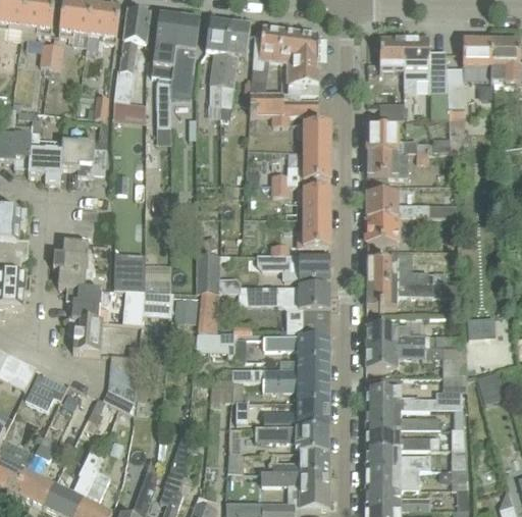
[(0,0),(0,28),(8,30),(9,24),(23,27),(27,0),(0,0)]
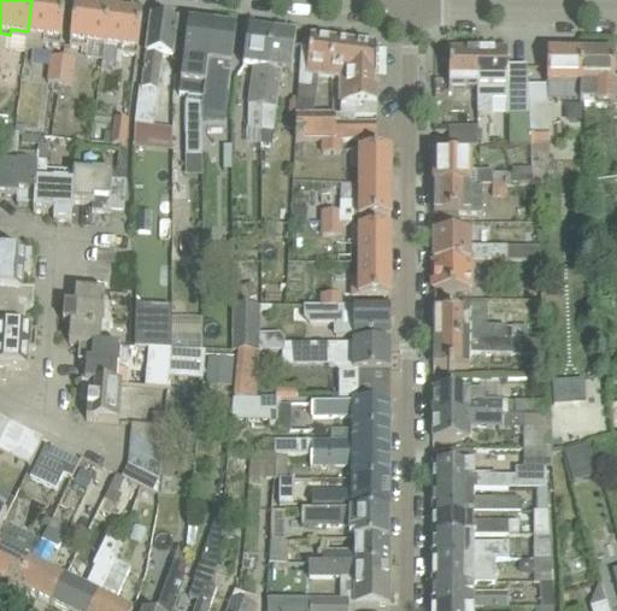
[(60,41),(65,0),(31,0),(28,31),(43,34),(42,39),(60,41)]
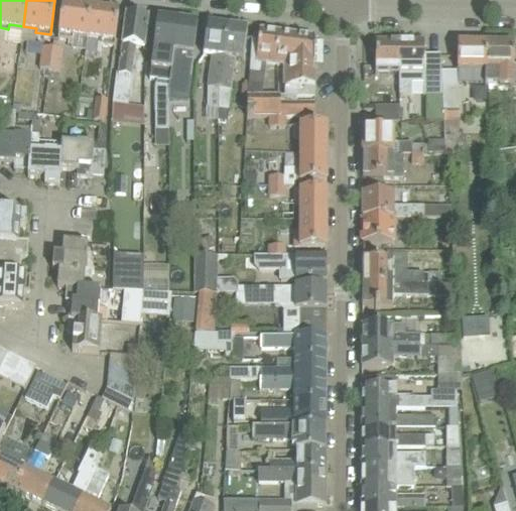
[(58,35),(63,36),(62,43),(85,46),(87,34),(91,5),(62,1),(58,35)]
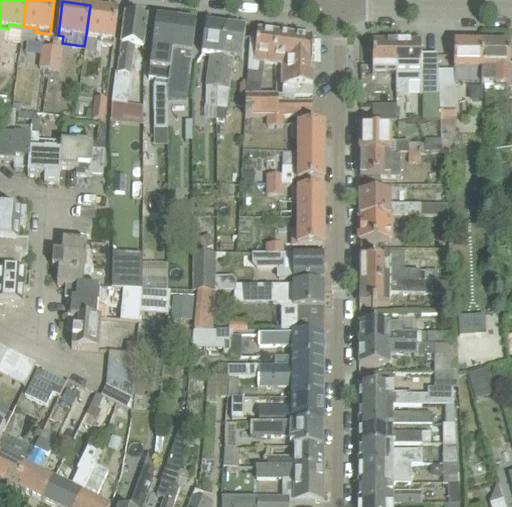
[(117,9),(90,5),(86,34),(98,36),(98,40),(113,42),(117,9)]
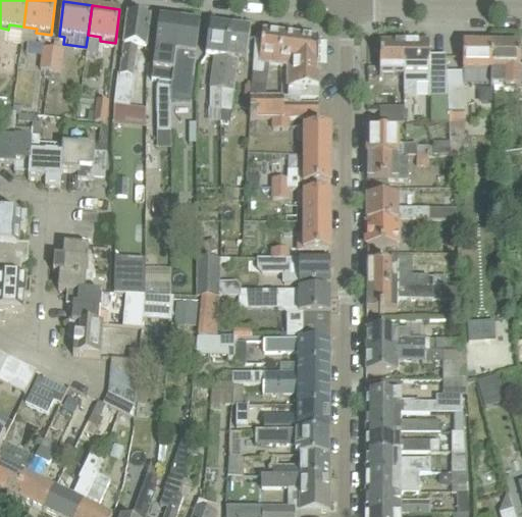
[(119,70),(117,69),(113,101),(129,103),(137,43),(146,45),(150,13),(127,10),(119,70)]
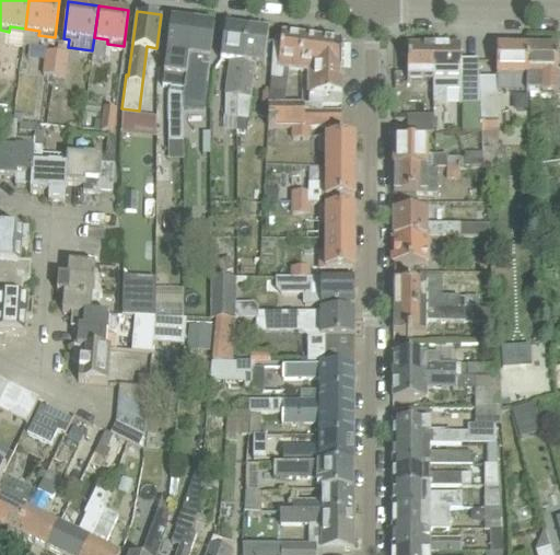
[(167,138),(183,138),(183,90),(184,91),(184,84),(193,19),(172,15),(167,48),(176,49),(172,88),(166,88),(167,138)]
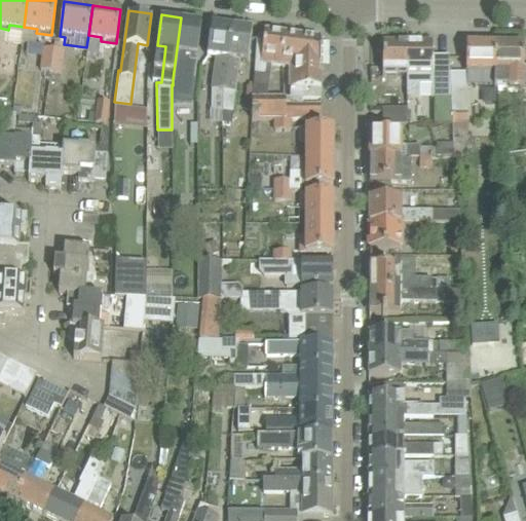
[(197,51),(201,20),(181,17),(173,79),(184,81),(188,49),(197,51)]
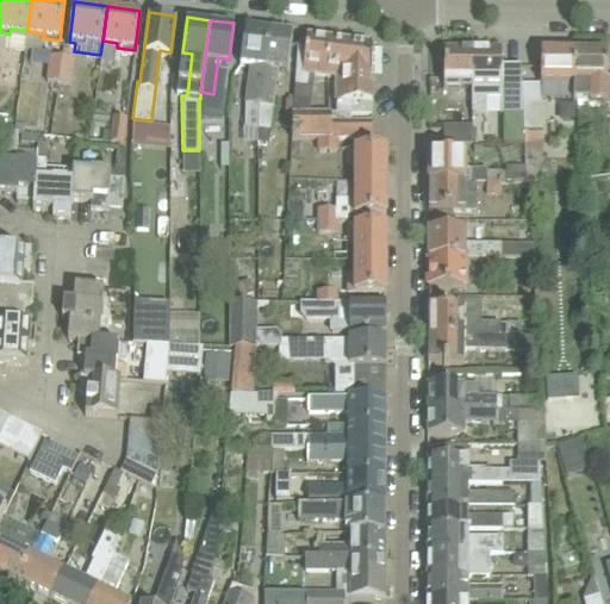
[(241,60),(251,61),(247,95),(244,95),(243,123),(257,123),(257,106),(260,99),(269,27),(246,24),(241,60)]
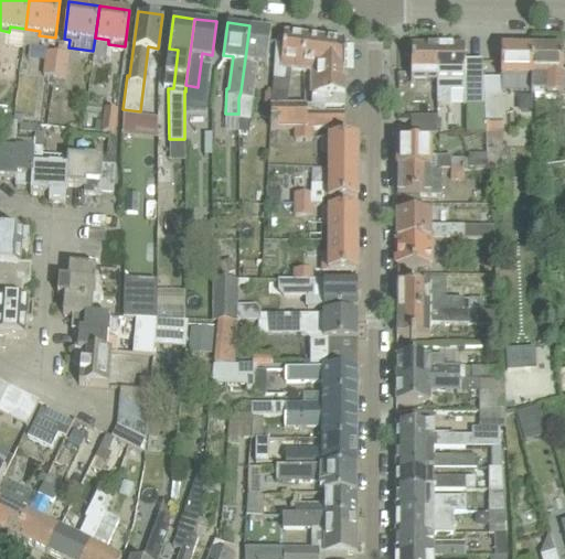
[(238,128),(249,128),(251,99),(252,99),(256,61),(266,62),(270,29),(249,25),(241,92),(238,98),(238,114),(238,128)]
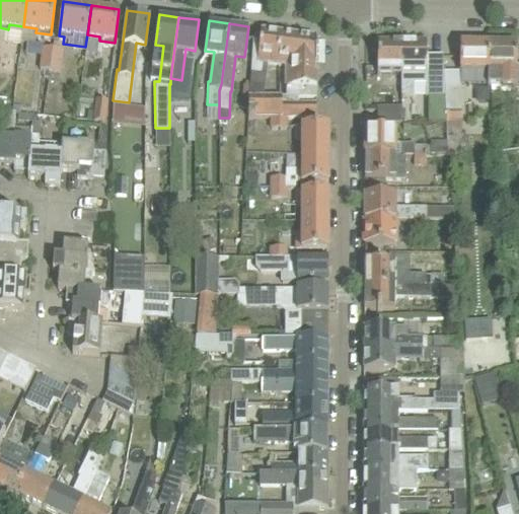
[(270,115),(287,115),(315,115),(316,99),(282,99),(282,93),(266,93),(268,62),(285,63),(285,81),(292,81),(292,89),(297,89),(296,94),(316,94),(316,34),(262,27),(261,38),(253,37),(252,57),(251,69),(248,93),(249,93),(248,114),(270,115)]
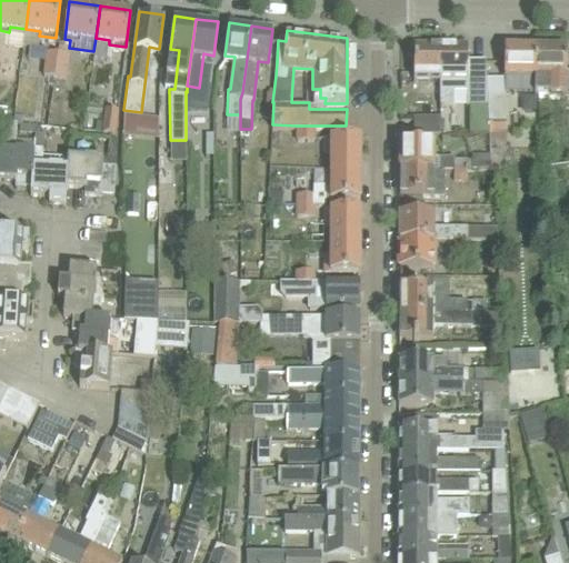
[(413,77),(436,77),(439,77),(439,43),(413,43),(413,77)]
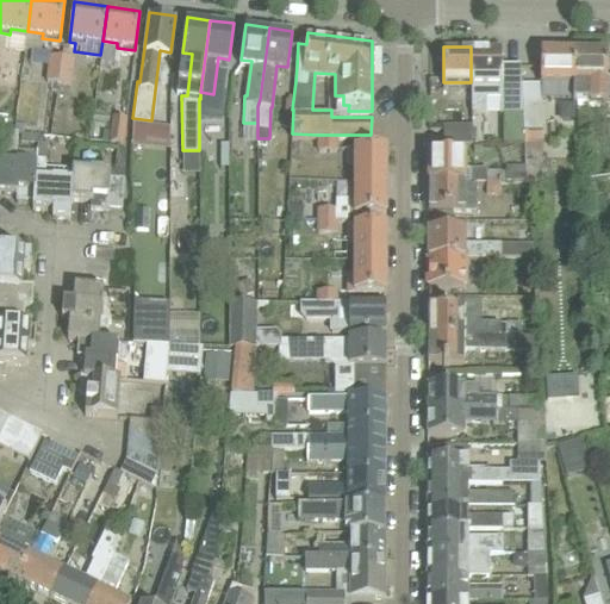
[(500,61),(500,47),(471,47),(471,82),(471,109),(486,109),(486,94),(499,94),(500,110),(523,110),(522,99),(520,61),(500,61)]
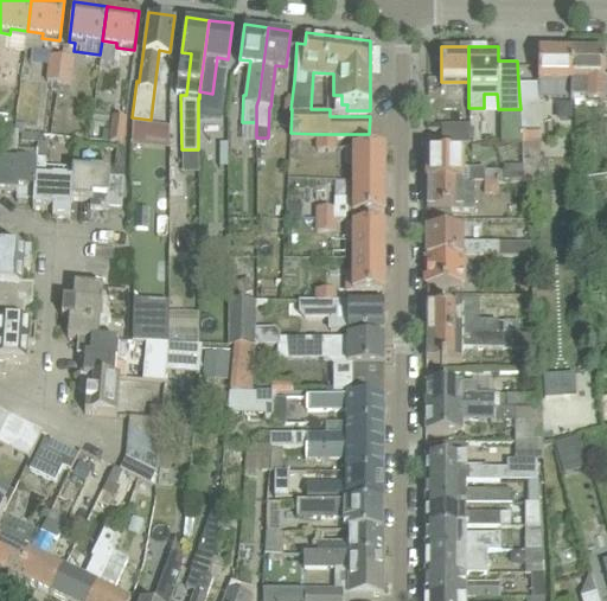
[(537,94),(555,94),(572,94),(572,76),(570,76),(572,46),(538,46),(537,94)]
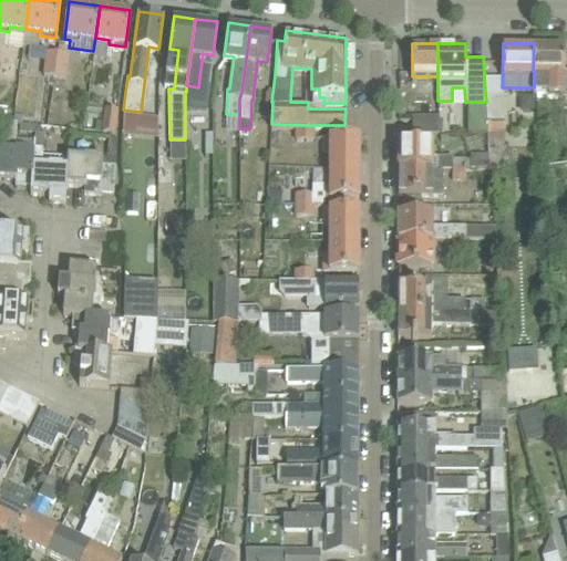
[(566,91),(566,66),(565,68),(565,44),(534,43),(533,71),(534,71),(534,87),(534,90),(547,90),(547,92),(566,91)]
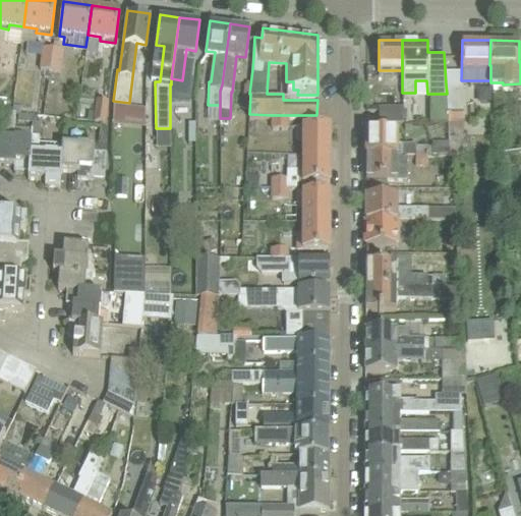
[(40,66),(48,67),(50,67),(53,46),(43,44),(40,66)]
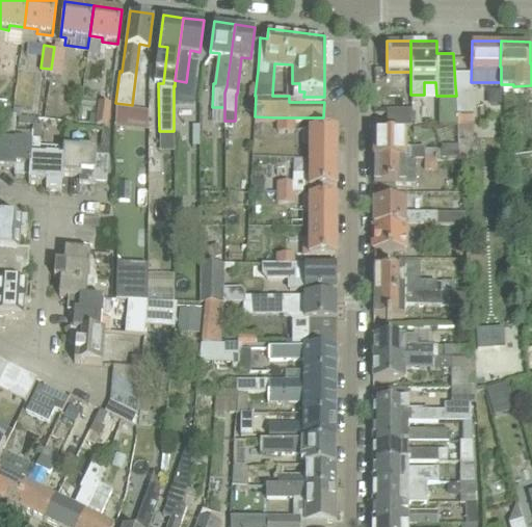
[(64,48),(54,47),(51,69),(49,83),(58,84),(64,48)]
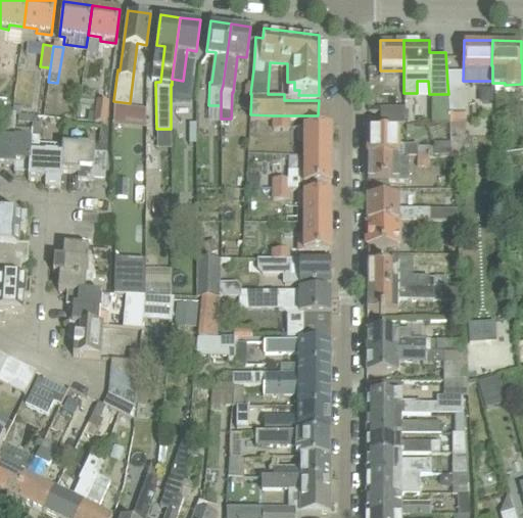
[(448,94),(449,121),(450,121),(466,120),(464,85),(447,85),(448,94)]
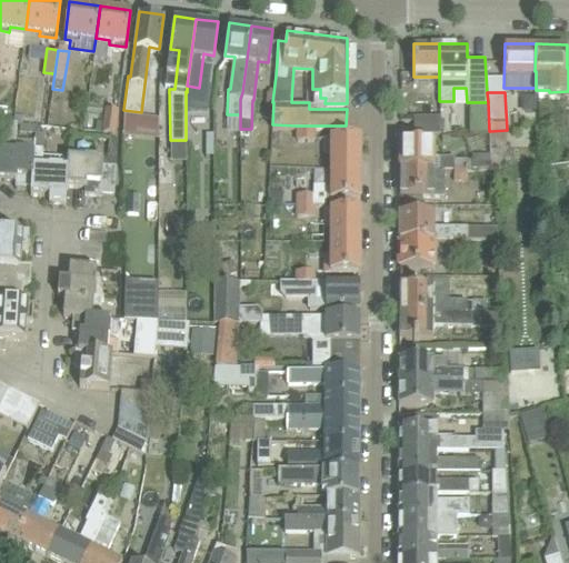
[(103,128),(103,129),(115,130),(118,107),(107,106),(105,123),(103,128)]
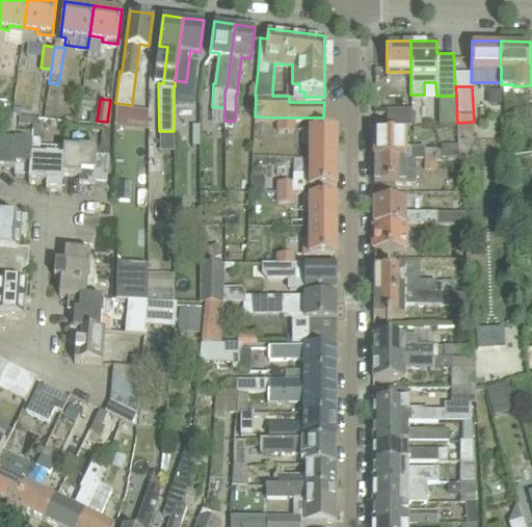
[(410,123),(410,109),(410,106),(387,105),(387,123),(410,123)]
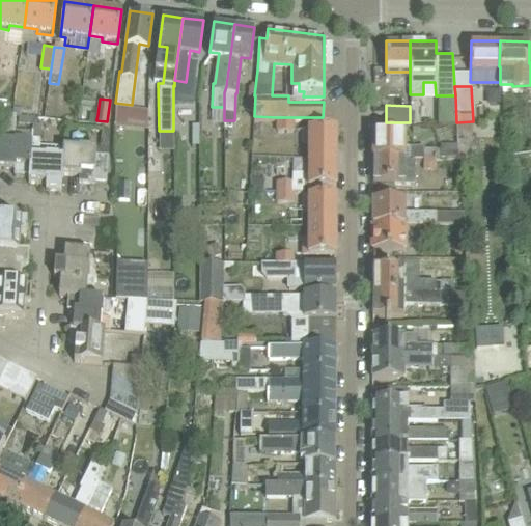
[(294,128),(294,117),(276,117),(276,128),(294,128)]
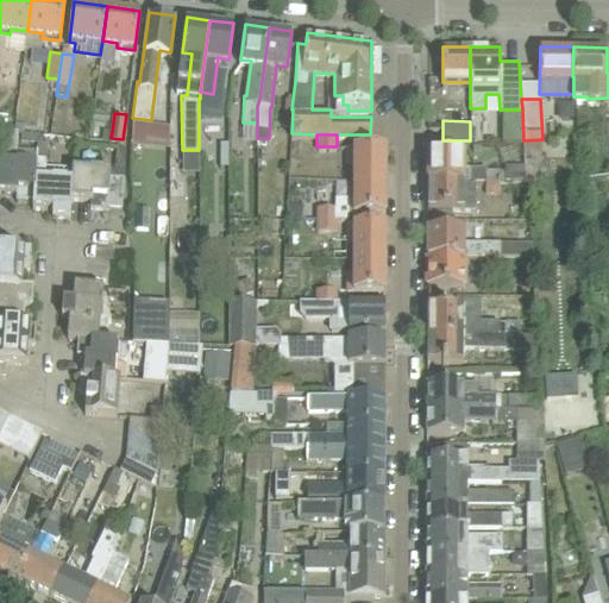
[(33,198),(32,205),(52,206),(52,214),(70,215),(71,195),(73,177),(71,177),(44,175),(46,138),(38,137),(37,146),(33,198)]
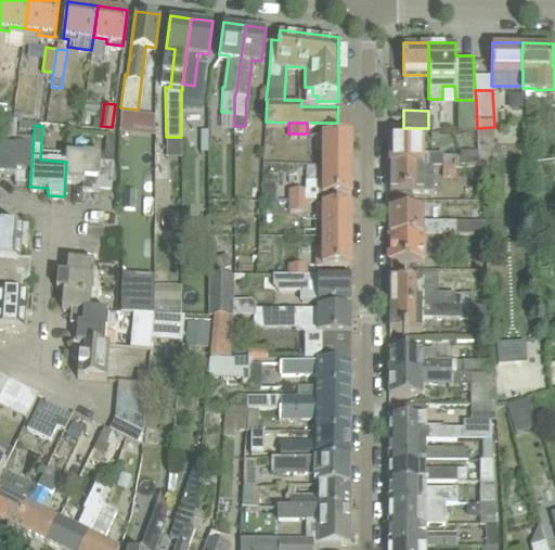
[(0,171),(15,173),(15,180),(30,180),(34,133),(33,133),(16,131),(14,145),(0,144),(0,171)]
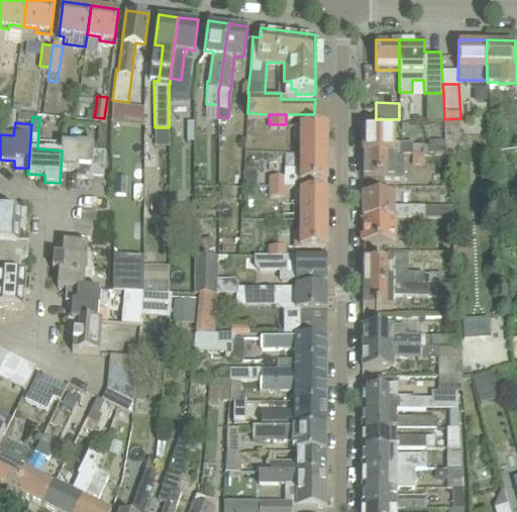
[(62,139),(61,150),(62,150),(61,166),(77,167),(77,174),(92,175),(92,171),(104,172),(106,147),(107,123),(99,122),(99,137),(94,141),(74,140),(62,139)]
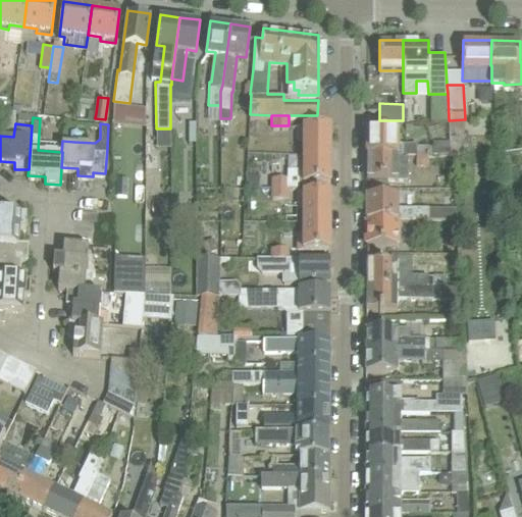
[(304,138),(304,152),(330,152),(330,123),(299,123),(299,138),(304,138)]
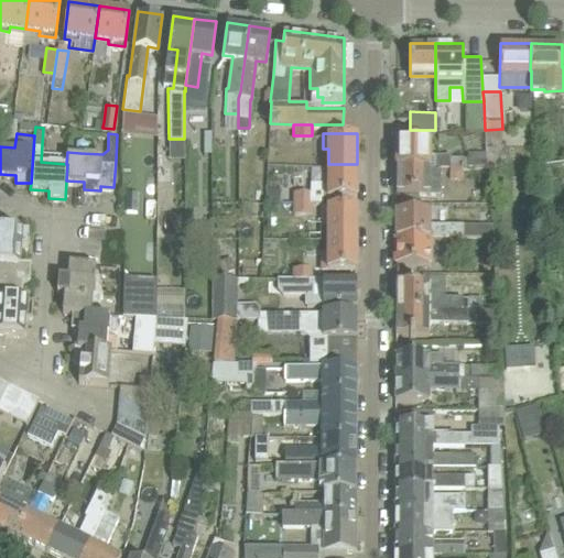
[(440,165),(448,165),(463,165),(464,165),(464,155),(449,154),(444,151),(430,151),(430,139),(397,139),(397,165),(440,165)]
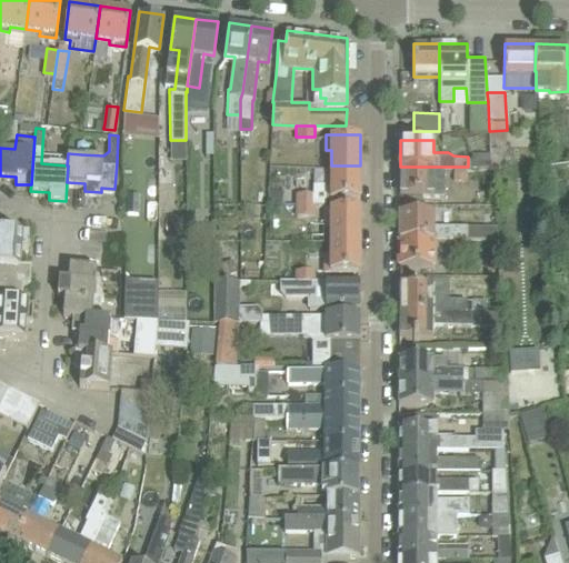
[(471,152),(471,167),(492,167),(490,151),(471,152)]
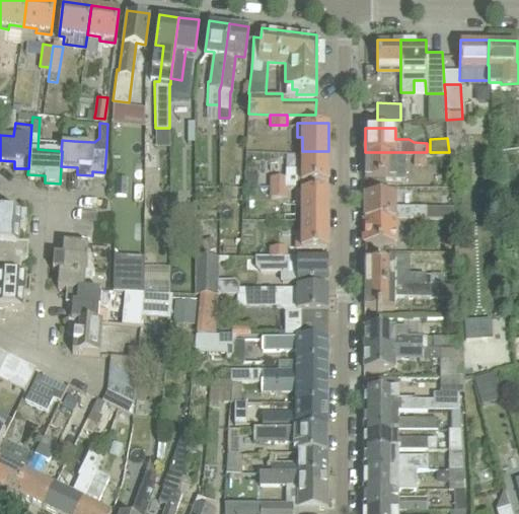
[(270,173),(269,182),(287,184),(287,185),(297,185),(297,180),(328,180),(328,151),(302,151),(302,166),(298,166),(298,165),(285,165),(285,173),(270,173)]
